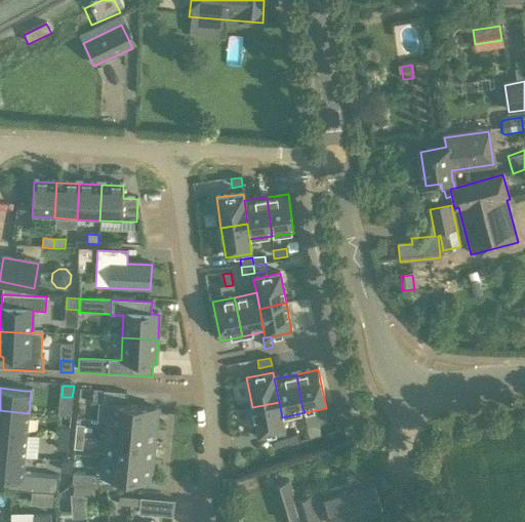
[(109,423),(154,428),(156,409),(127,406),(128,394),(106,392),(105,404),(111,404),(109,423)]
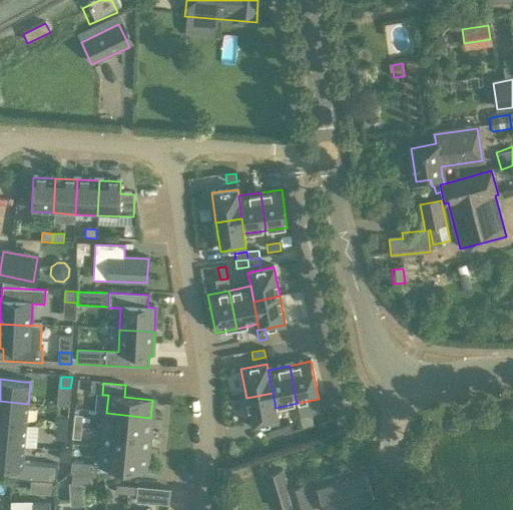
[(276,408),(273,393),(246,398),(252,427),(279,422),(276,408)]
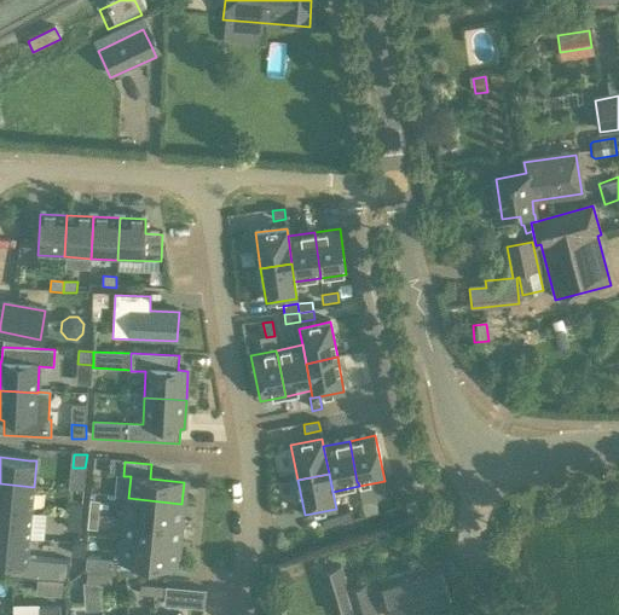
[(0,483),(0,510),(32,514),(34,487),(0,483)]
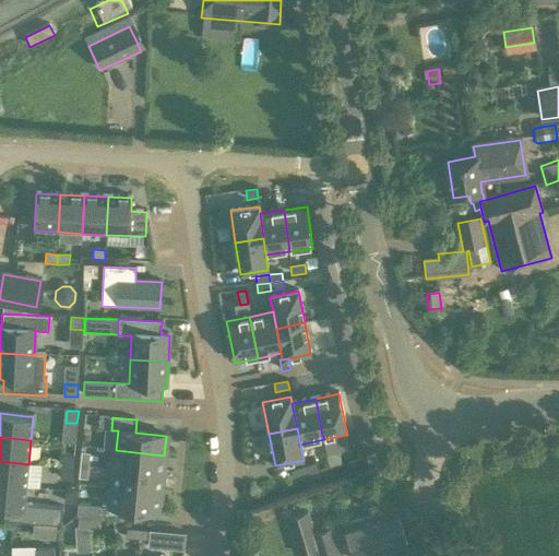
[(164,456),(116,450),(115,470),(162,474),(164,456)]
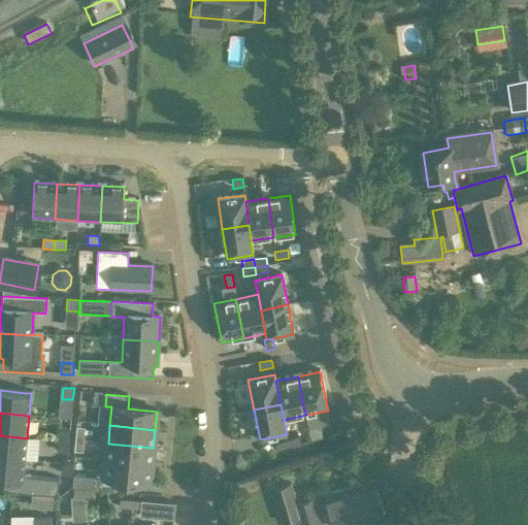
[(75,440),(85,441),(86,430),(76,429),(75,440)]
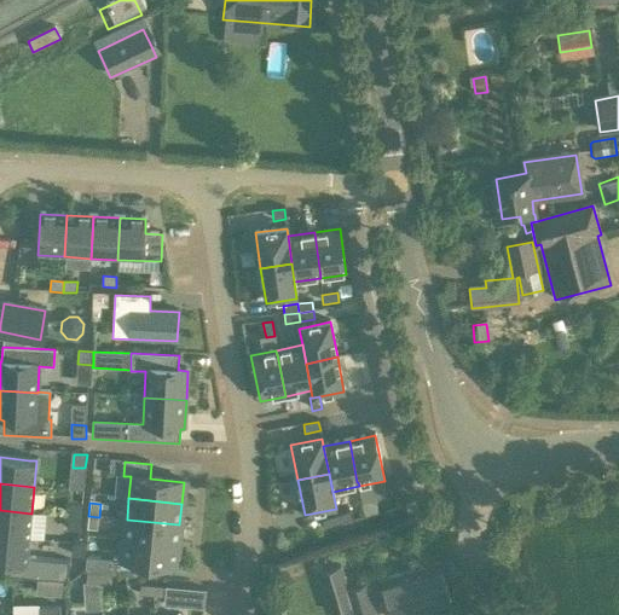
[(71,504),(70,517),(81,518),(82,505),(71,504)]
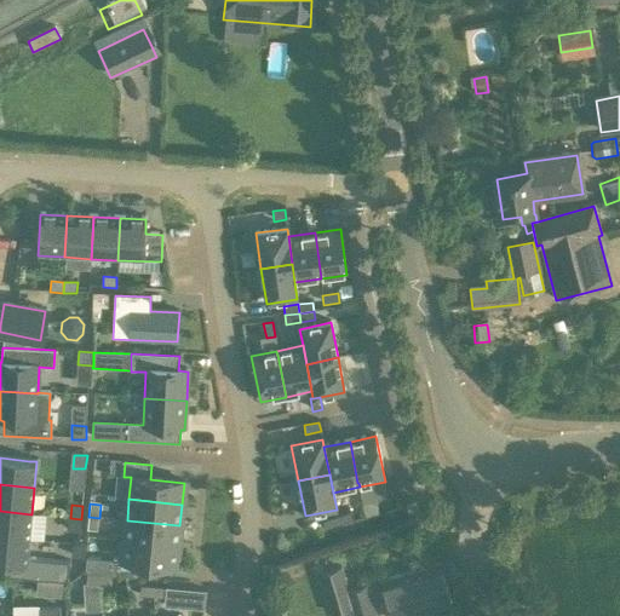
[(378,514),(375,505),(361,510),(365,519),(378,514)]
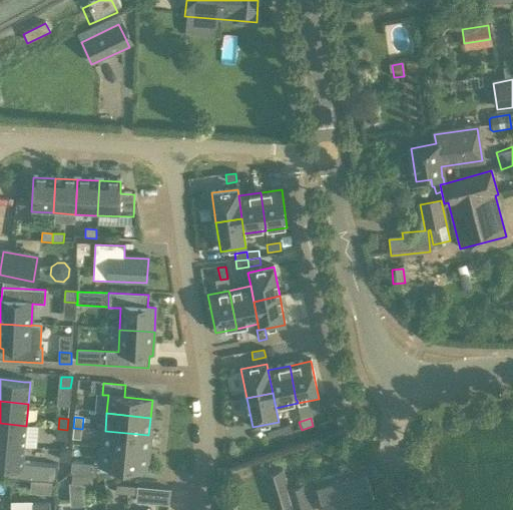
[(26,426),(0,423),(0,445),(24,448),(26,426)]
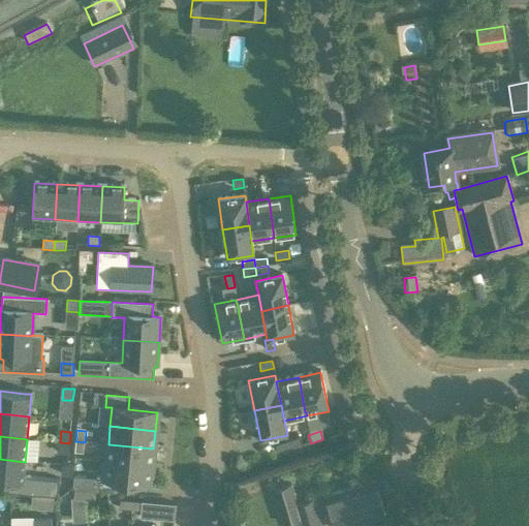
[(287,441),(289,449),(302,445),(299,437),(287,441)]
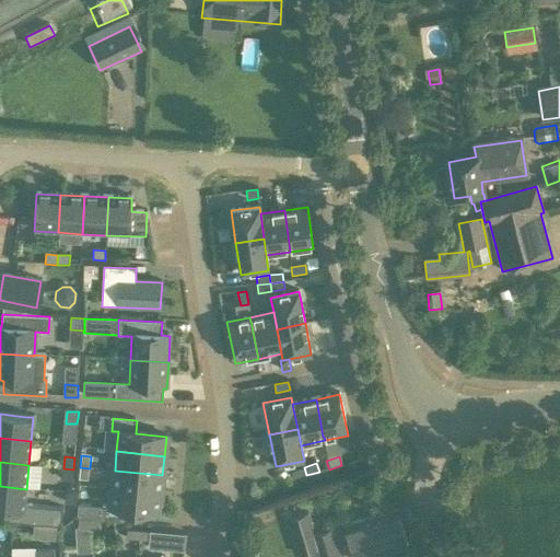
[(90,468),(80,467),(79,479),(89,480),(90,468)]
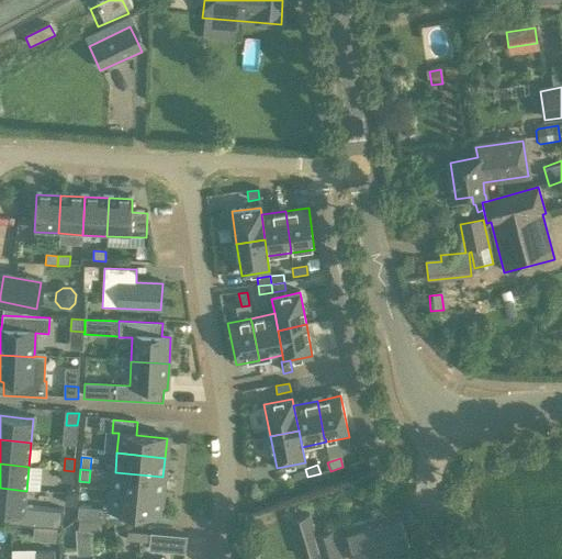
[(307,477),(305,469),(292,473),(295,481),(307,477)]
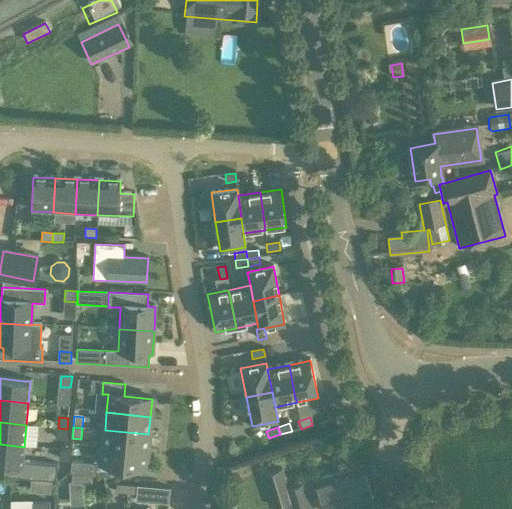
[(67,429),(58,428),(57,439),(66,439),(67,429)]
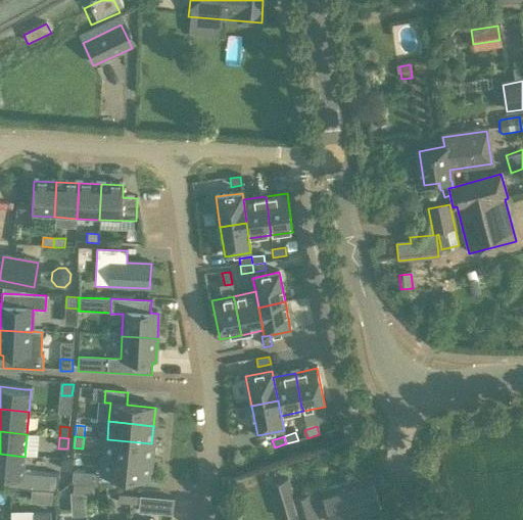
[(107,439),(105,458),(150,462),(151,443),(107,439)]
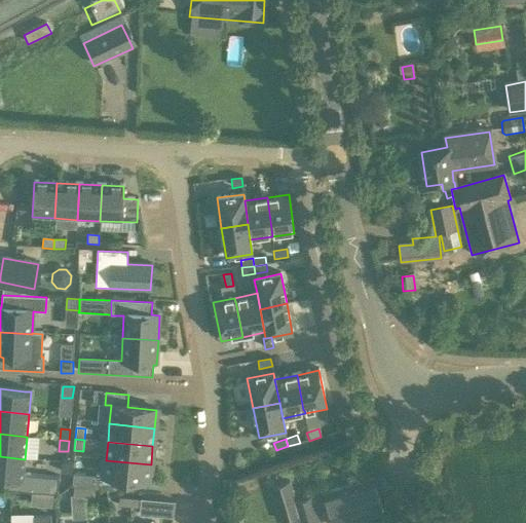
[(25,459),(0,456),(0,479),(12,481),(11,491),(31,492),(52,494),(58,495),(59,478),(23,475),(25,459)]
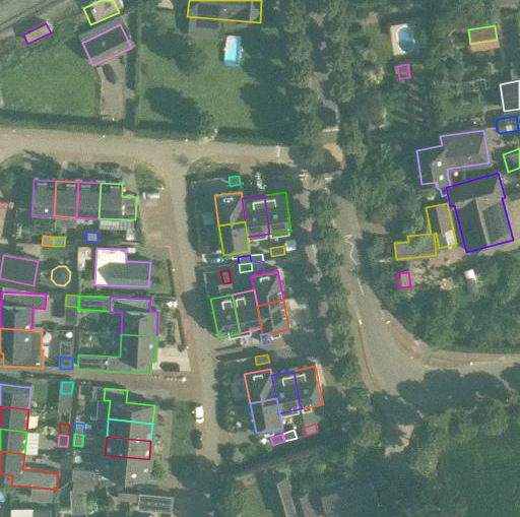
[(149,459),(105,455),(103,472),(96,471),(94,483),(106,485),(117,486),(119,474),(147,476),(149,459)]
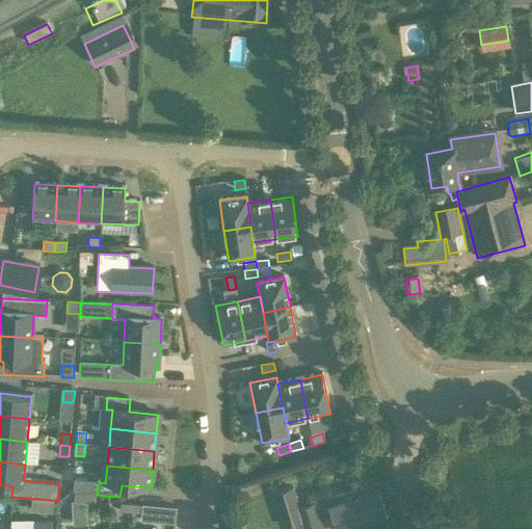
[(68,469),(64,469),(63,480),(72,480),(73,470),(68,469)]
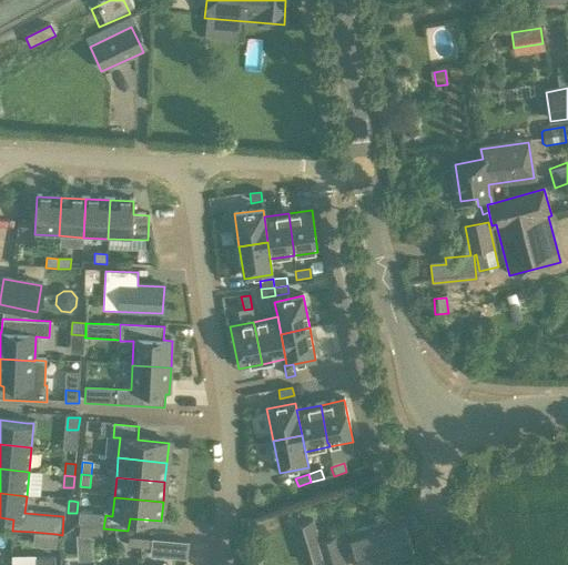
[(320,542),(313,521),(292,527),(303,564),(308,564),(323,561),(324,564),(344,564),(336,537),(320,542)]
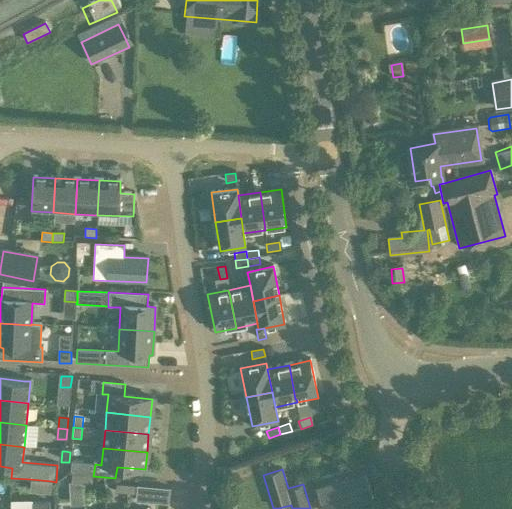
[(343,508),(372,500),(364,471),(317,485),(323,508),(343,508)]
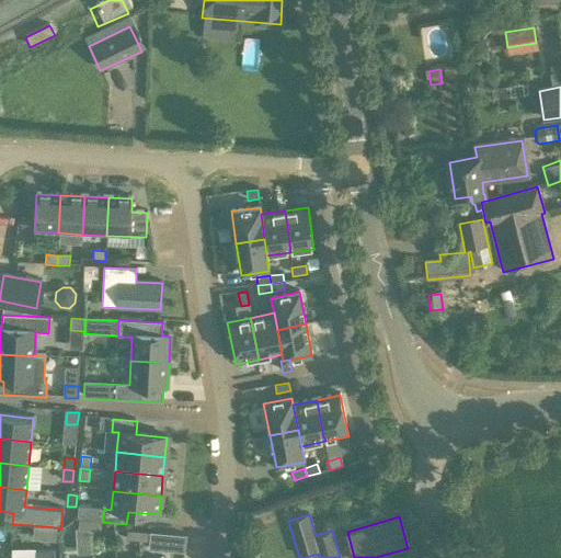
[(89,532),(90,522),(78,520),(77,530),(89,532)]
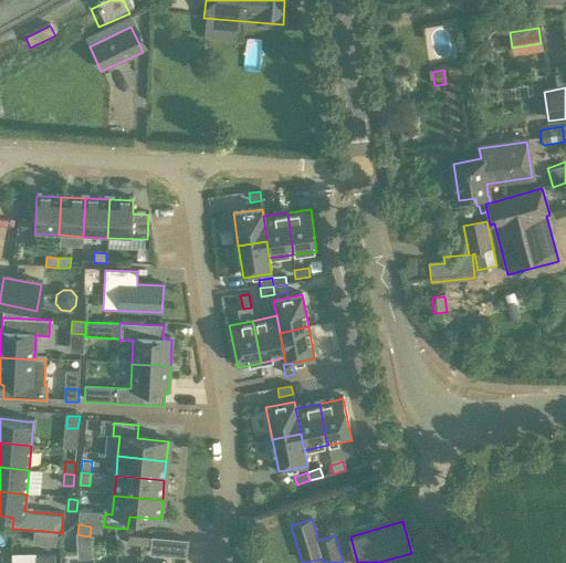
[(91,527),(90,537),(102,538),(103,528),(91,527)]
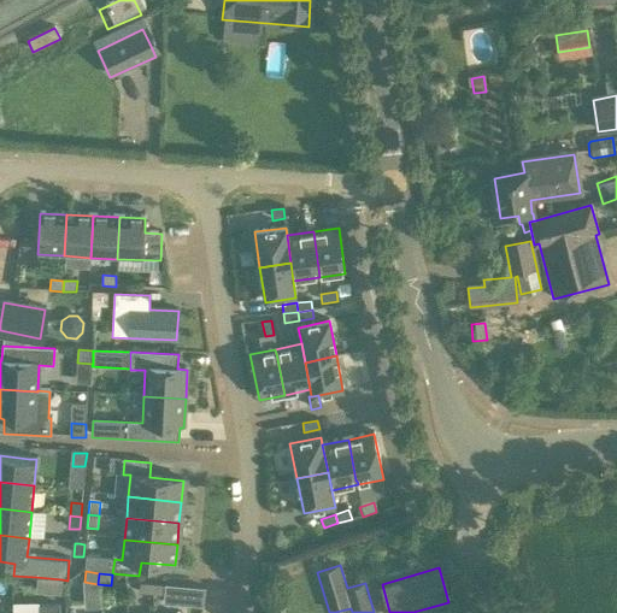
[(60,595),(62,579),(36,577),(35,593),(60,595)]
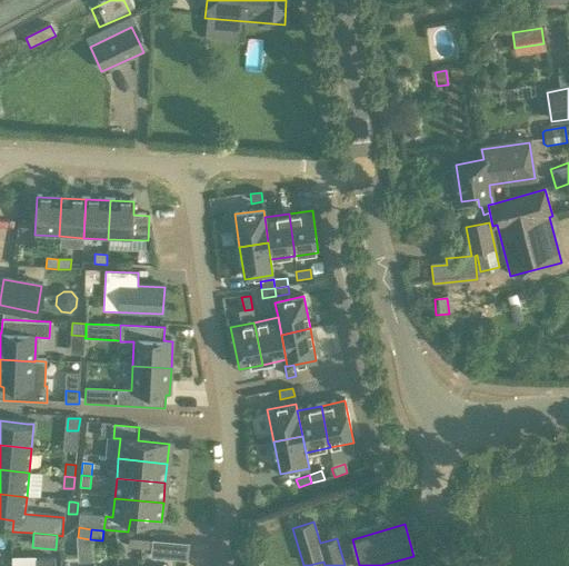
[(139,550),(140,540),(128,539),(127,549),(139,550)]
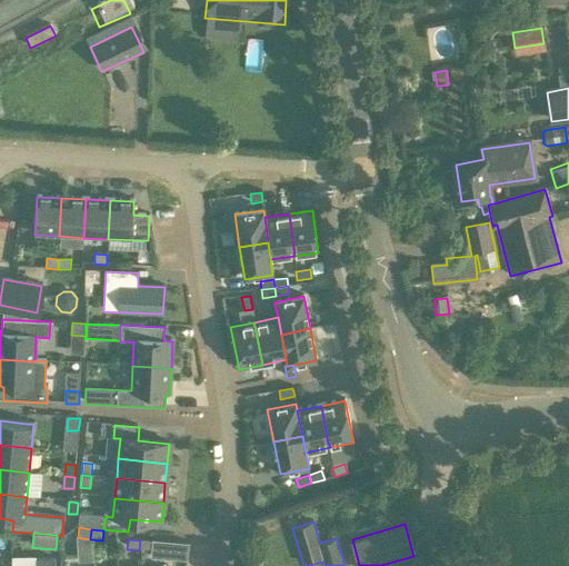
[(152,542),(140,540),(139,550),(151,552),(152,542)]
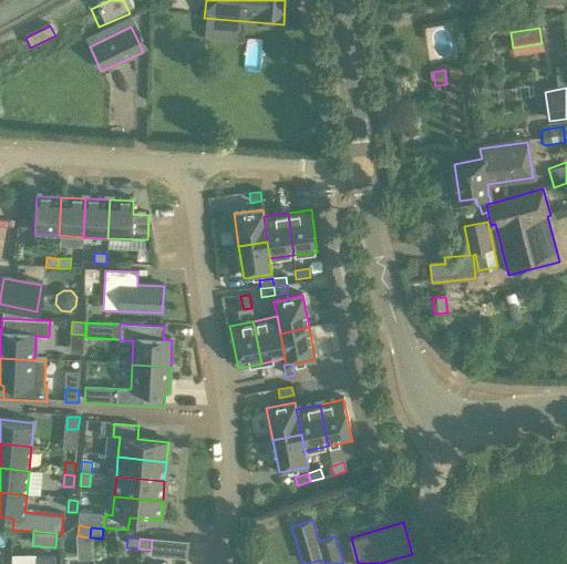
[(154,556),(191,557),(191,539),(154,539),(154,556)]
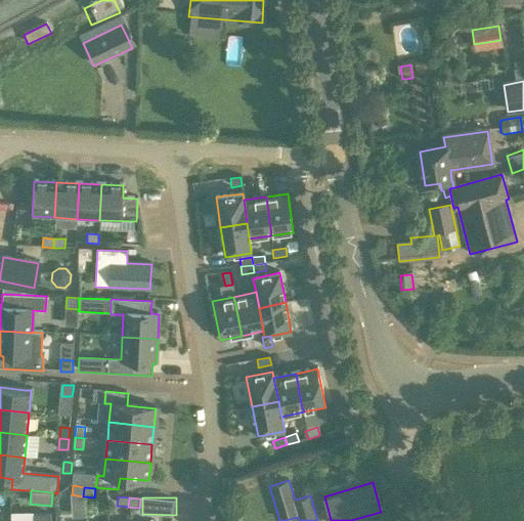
[(236,520),(237,512),(232,511),(229,511),(228,511),(227,520),(236,520)]
